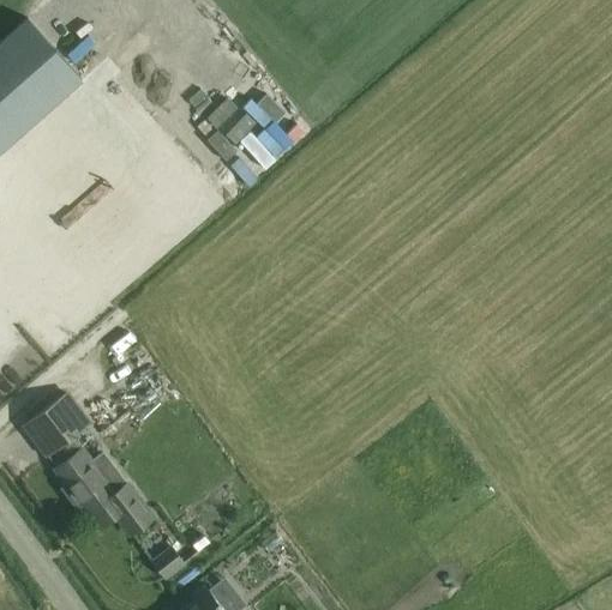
[(0,103),(0,157),(27,134),(0,103)]
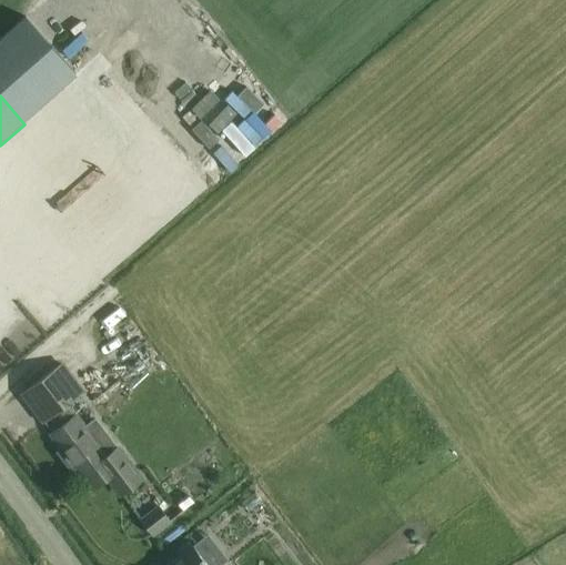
[(175,213),(105,138),(49,191),(119,266),(175,213)]
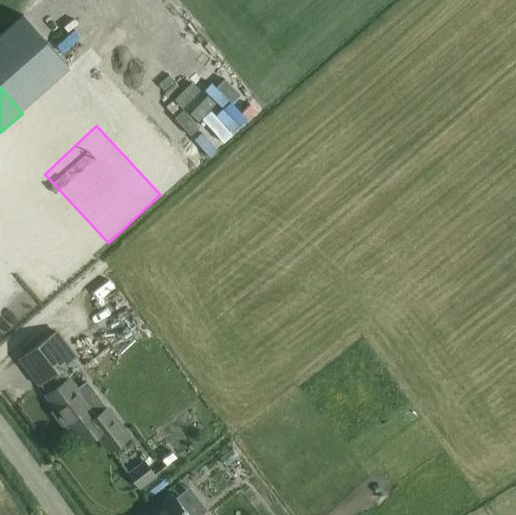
[(0,167),(16,154),(6,143),(0,148),(0,167)]
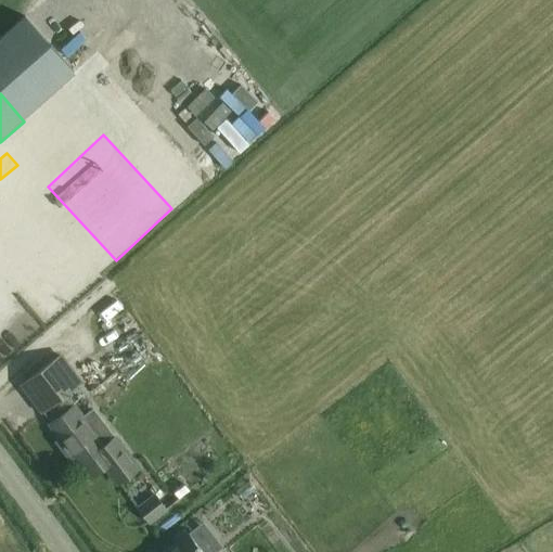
[(131,342),(98,370),(105,380),(116,371),(123,380),(136,369),(129,360),(139,352),(131,342)]
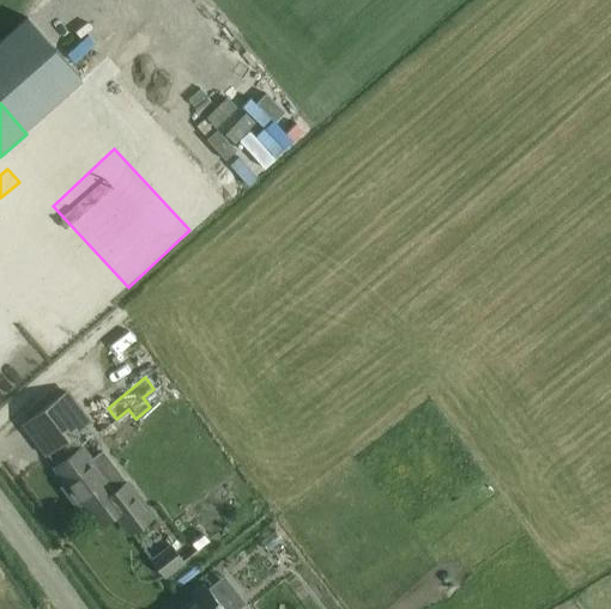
[(68,396),(26,428),(49,458),(50,457),(73,440),(91,426),(68,396)]
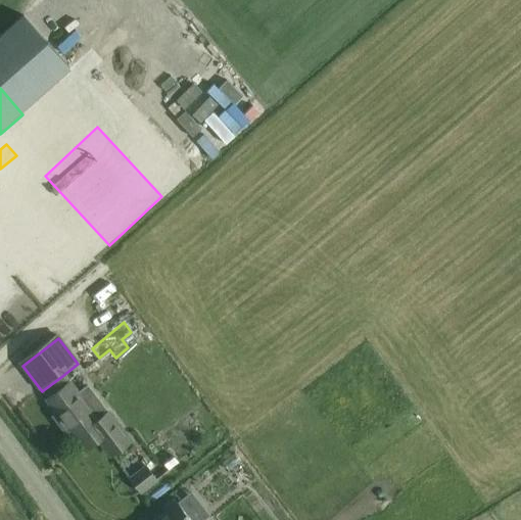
[(132,444),(109,415),(99,423),(92,413),(102,406),(89,389),(80,396),(70,385),(69,386),(62,376),(43,390),(50,400),(49,402),(82,443),(92,436),(98,444),(101,442),(113,459),(132,444)]
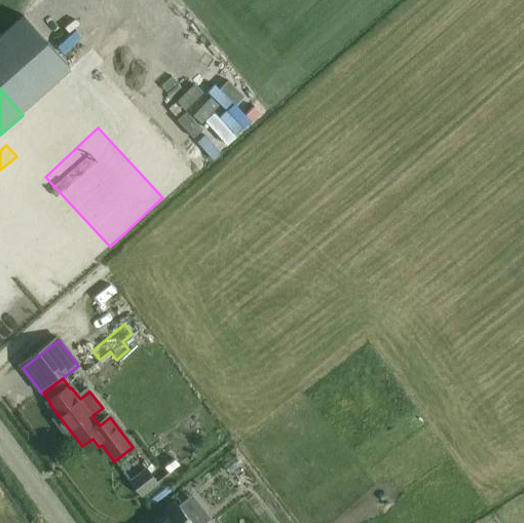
[(149,492),(159,506),(175,492),(164,479),(149,492)]
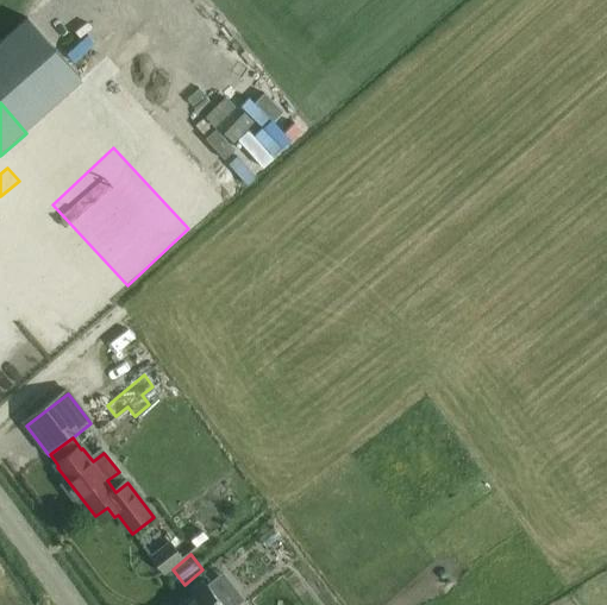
[(195,598),(187,604),(223,604),(210,587),(208,588),(205,585),(193,594),(195,598)]
